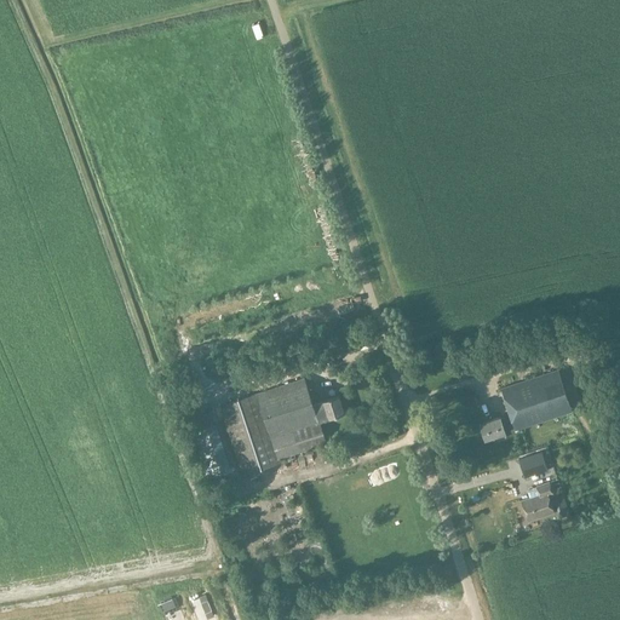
[(211,355),(206,346),(194,354),(197,362),(211,355)]
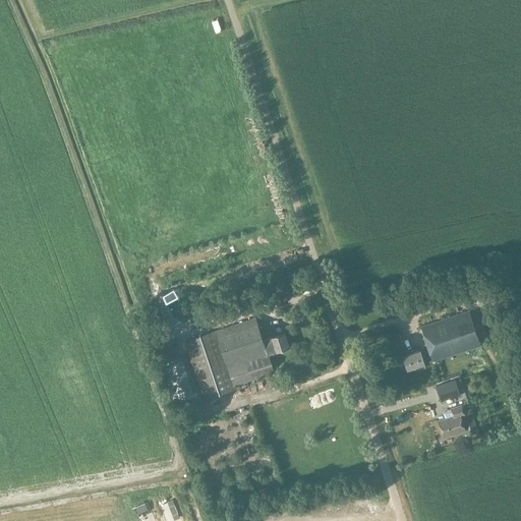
[(432,361),(480,345),(468,310),(421,326),(429,350),(420,352),(419,350),(403,356),(407,369),(424,364),(423,360),(431,357),(432,361)]
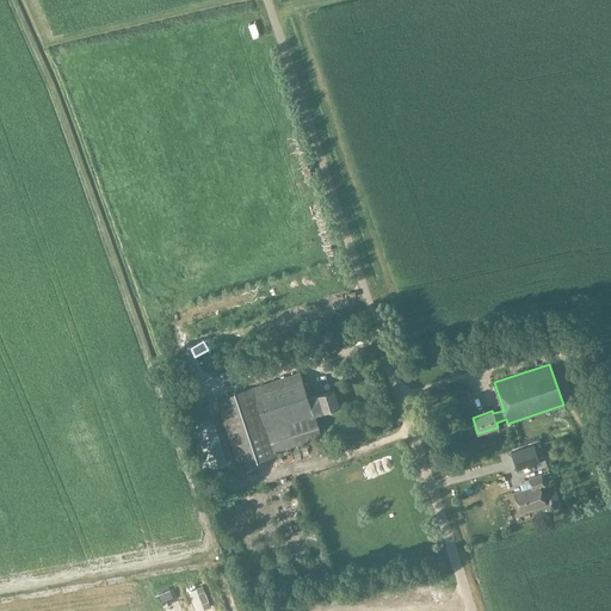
[(333,389),(318,395),(309,397),(301,372),(216,400),(239,468),(275,456),(275,452),(322,437),(315,415),(339,407),(333,389)]
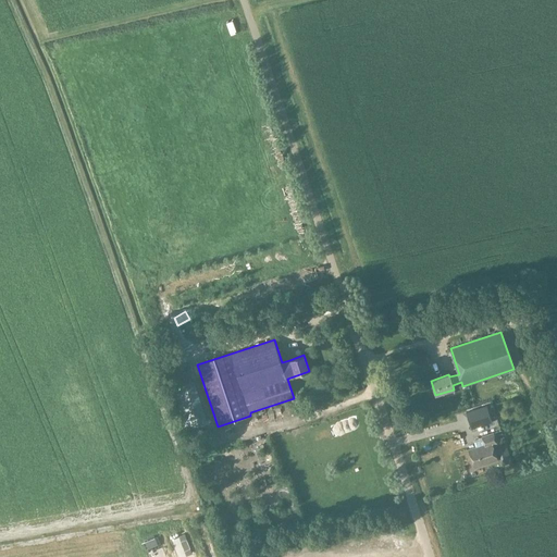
[(171,388),(185,429),(207,422),(193,381),(171,388)]
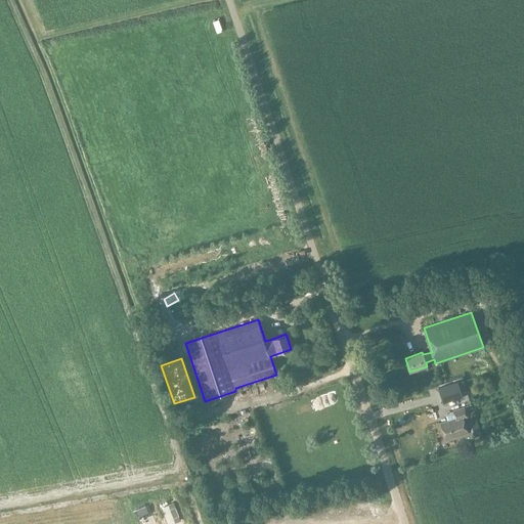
[(462,397),(457,382),(438,389),(443,403),(462,397)]
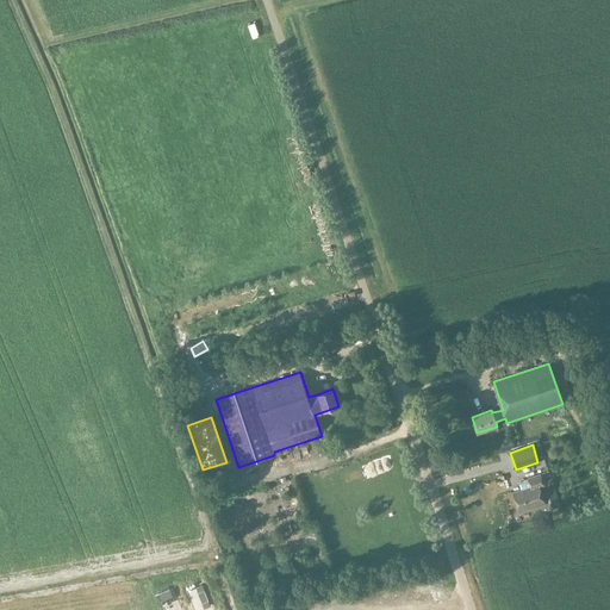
[(520,511),(545,504),(540,487),(543,486),(540,475),(528,479),(530,486),(514,492),(520,511)]
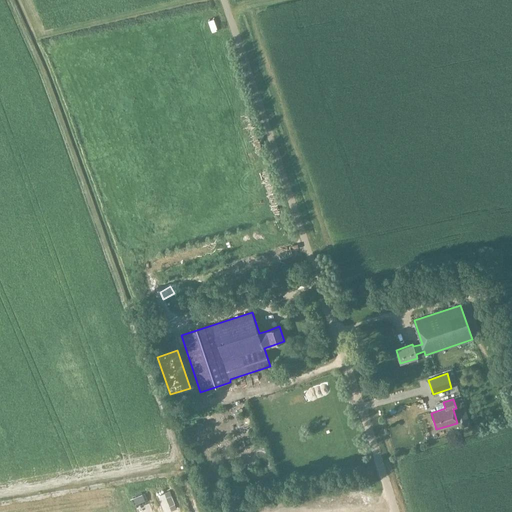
[(468,418),(465,411),(457,413),(460,421),(468,418)]
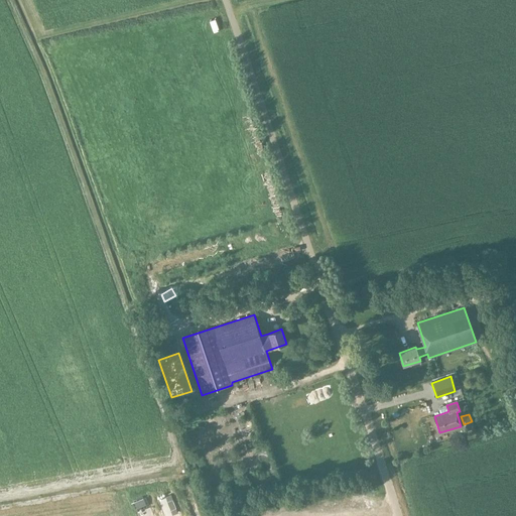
[(170,490),(156,494),(162,514),(177,510),(170,490)]
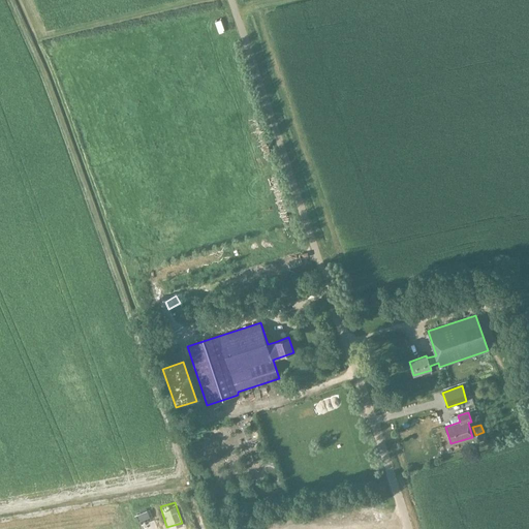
[(146,506),(134,510),(142,528),(144,528),(153,526),(146,506)]
